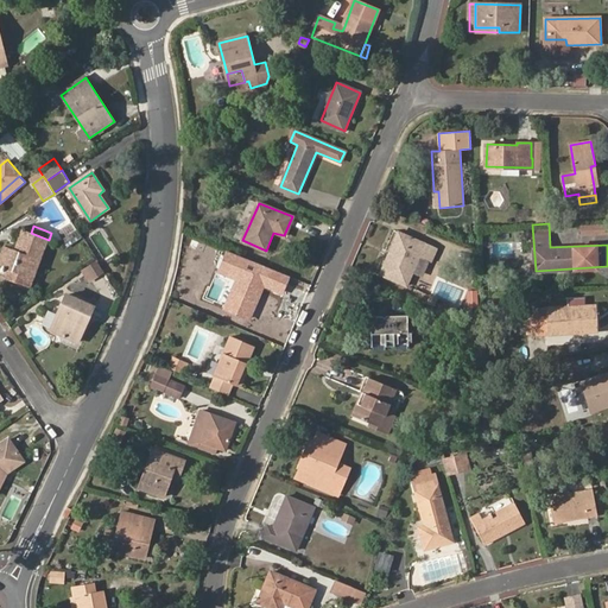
[(21,229),(14,249),(12,257),(1,253),(0,257),(0,266),(2,267),(36,278),(49,240),(31,233),(21,229)]
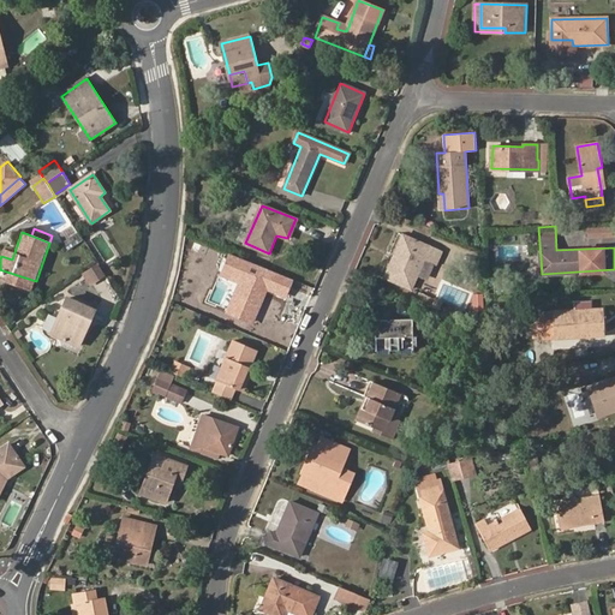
[(79,239),(76,234),(63,243),(66,249),(79,239)]
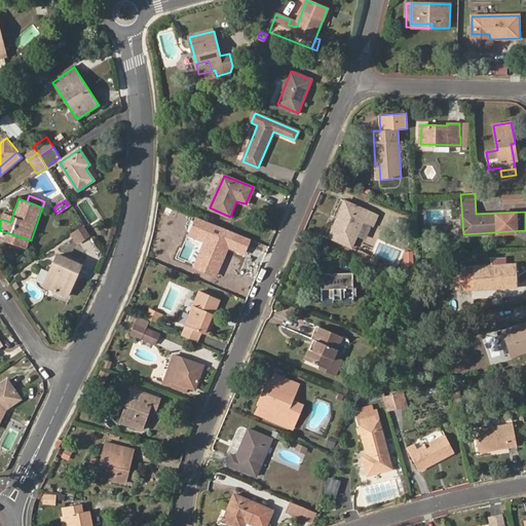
[(375,215),(345,201),(330,236),(352,247),(364,221),(374,226),(378,218),(375,215)]
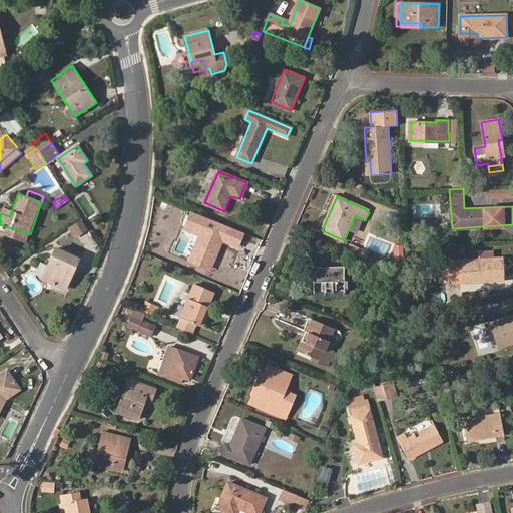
[(12,210),(3,207),(1,213),(10,216),(12,210)]
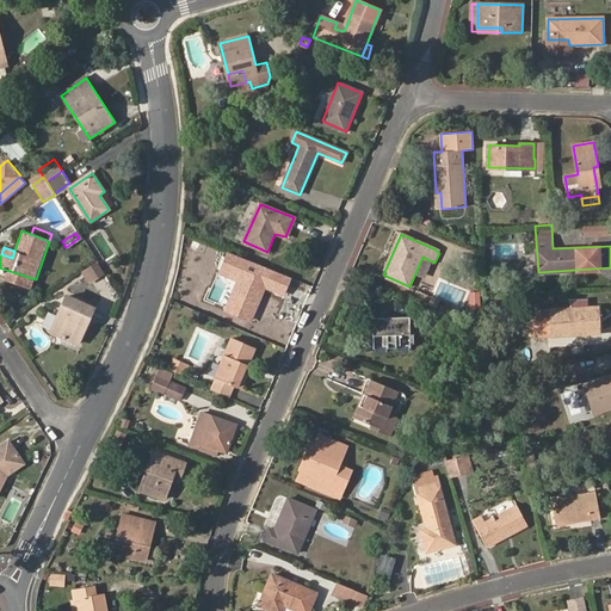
[(104,278),(96,265),(87,270),(96,283),(104,278)]
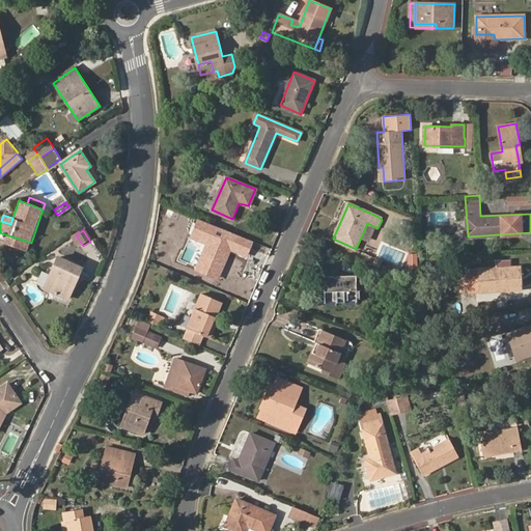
[(0,241),(28,251),(31,243),(2,233),(0,241)]
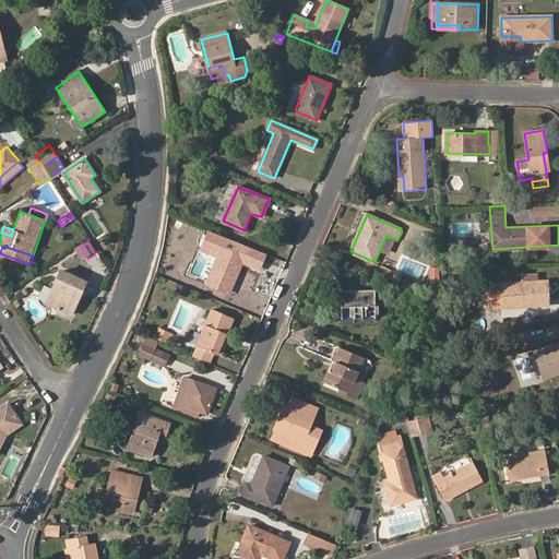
[(83,262),(87,259),(80,247),(75,250),(83,262)]
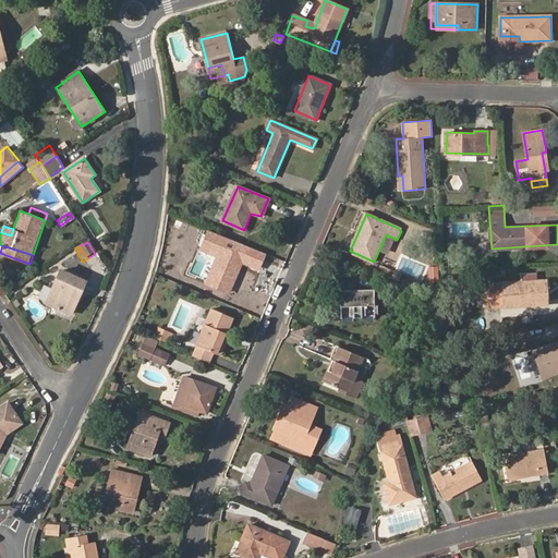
[(228,291),(243,255),(222,246),(207,282),(228,291)]
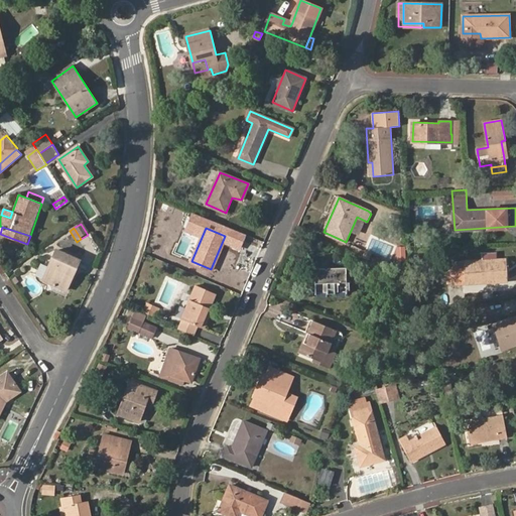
[(400,257),(408,257),(407,250),(407,245),(400,246),(400,257)]
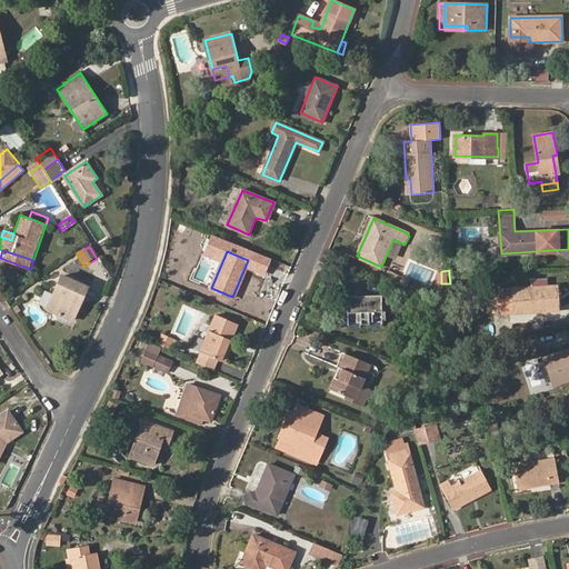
[(73,320),(88,287),(62,276),(48,308),(73,320)]
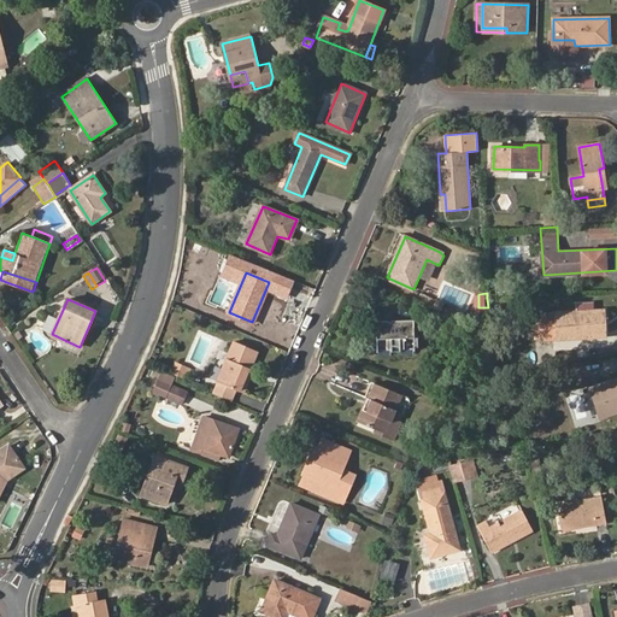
[(576,303),(576,311),(541,313),(541,315),(542,339),(542,340),(606,336),(606,325),(599,325),(598,310),(594,311),(594,301),(576,303)]
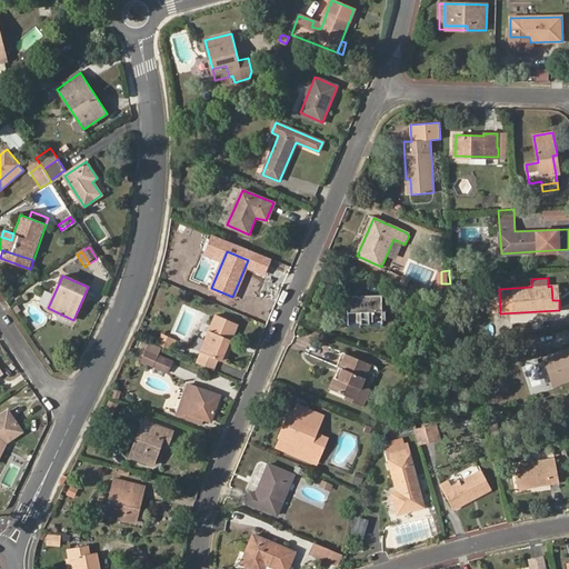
[(359,297),(358,296),(348,308),(348,322),(362,322),(361,313),(372,312),(373,321),(383,320),(381,295),(361,296),(359,297)]
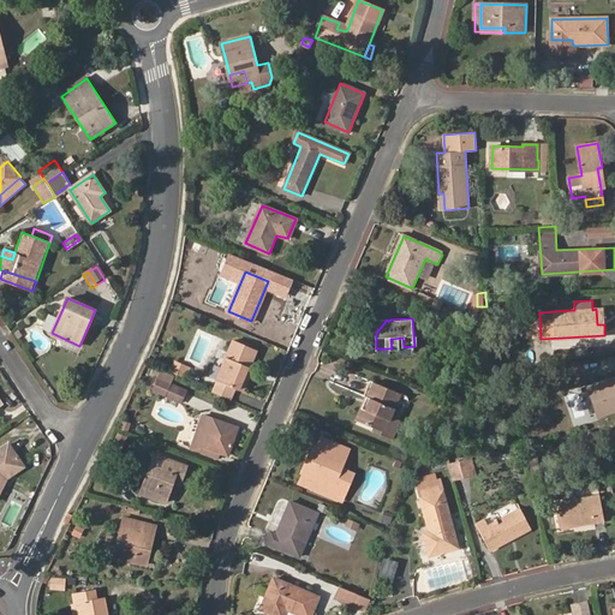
[(387,320),(375,320),(376,333),(387,320)]
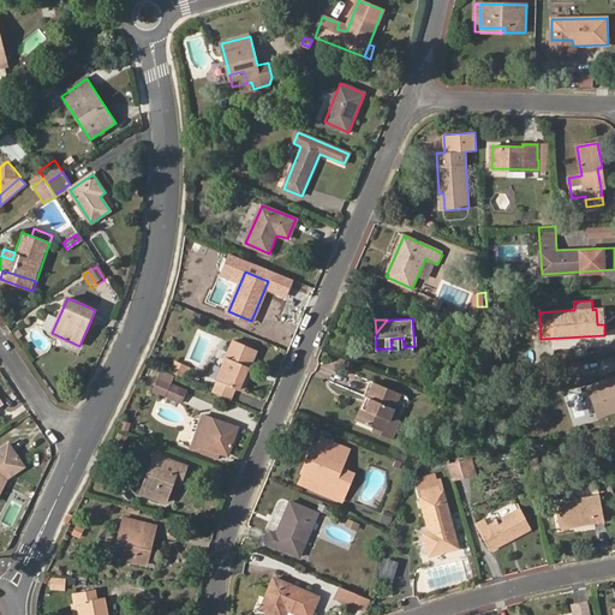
[(240,390),(250,368),(257,351),(234,340),(212,392),(231,400),(236,389),(240,390)]
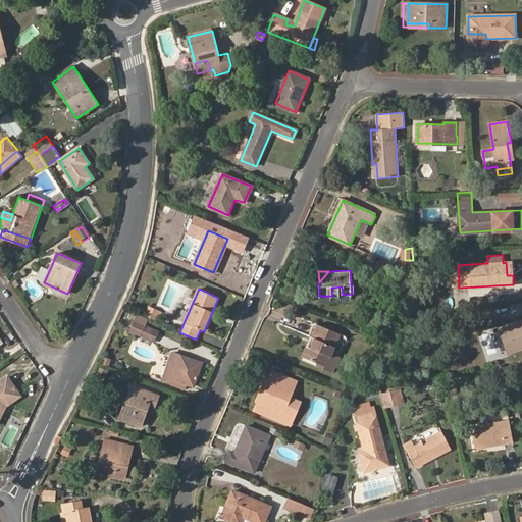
[(188,296),(178,318),(183,319),(192,298),(188,296)]
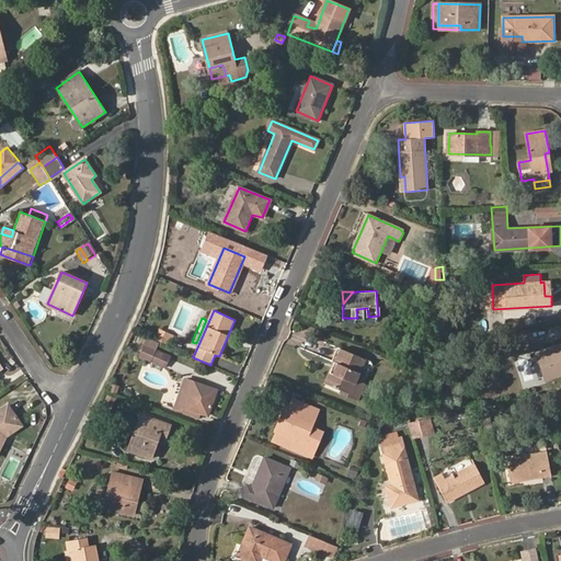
[(161,330),(158,339),(169,343),(172,335),(161,330)]
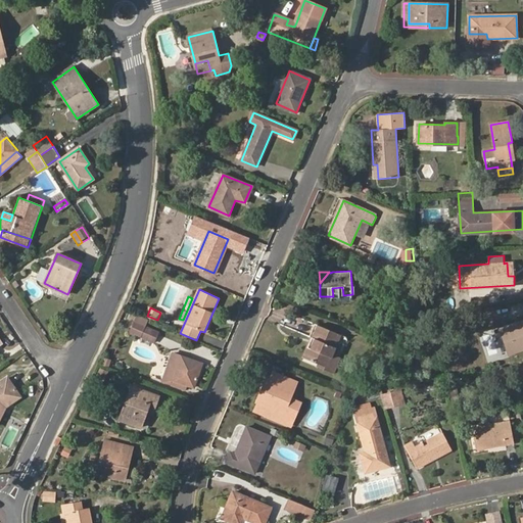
[(204,332),(207,333),(216,315),(212,313),(204,332)]
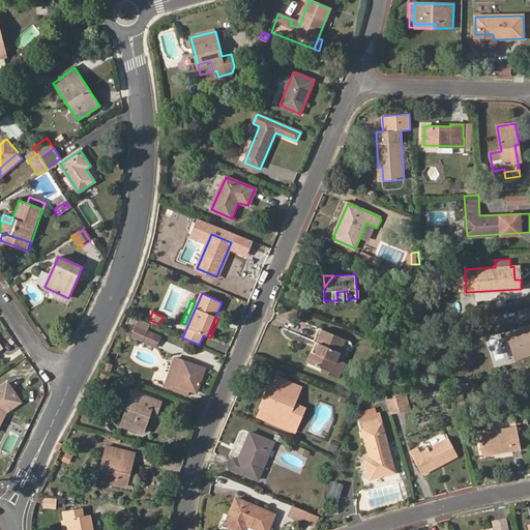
[(529,353),(529,326),(508,334),(517,358),(529,353)]
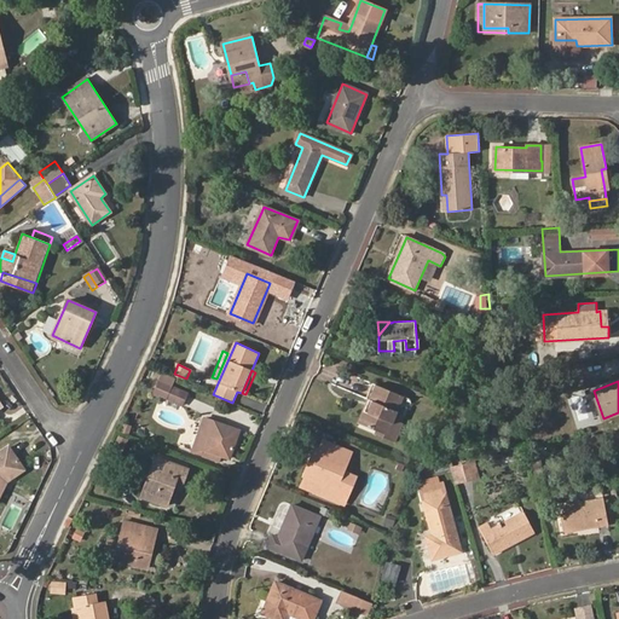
[(369,400),(359,423),(363,424),(372,401),(370,399),(376,385),(372,382),(366,399),(369,400)]
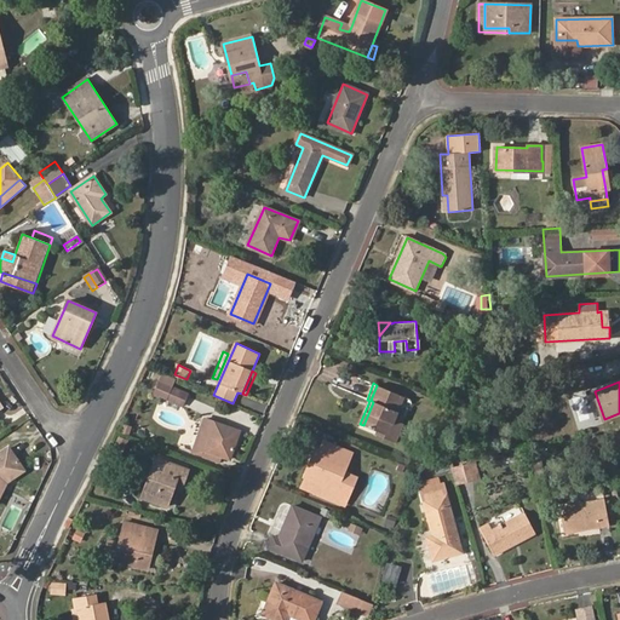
[(183,407),(187,395),(161,384),(156,395),(183,407)]
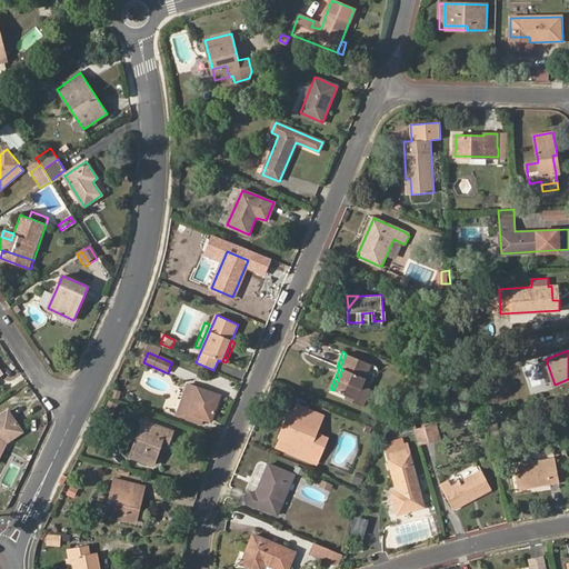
[(362,386),(372,365),(346,353),(340,367),(342,369),(333,390),(347,396),(357,399),(355,403),(363,407),(370,389),(362,386)]
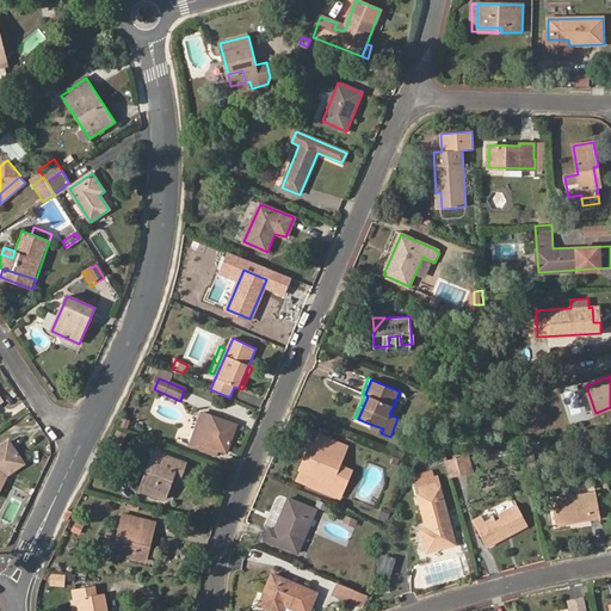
[(236,426),(202,413),(195,432),(207,436),(201,451),(217,458),(220,450),(227,452),(236,426)]
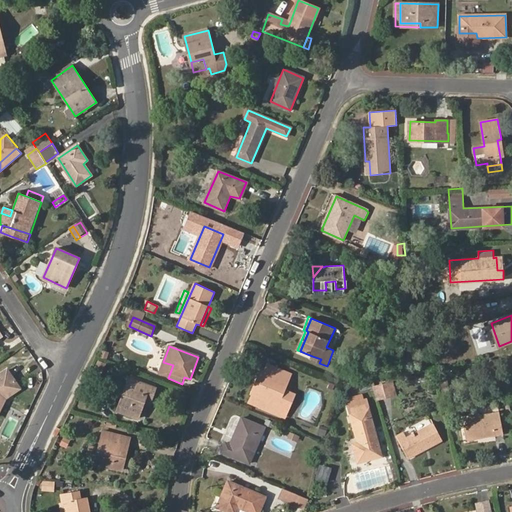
[(163,362),(158,375),(168,378),(173,365),(163,362)]
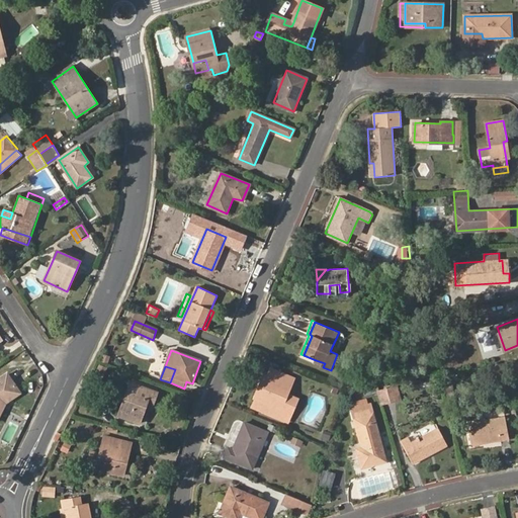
[(106,370),(100,367),(94,378),(101,381),(106,370)]
